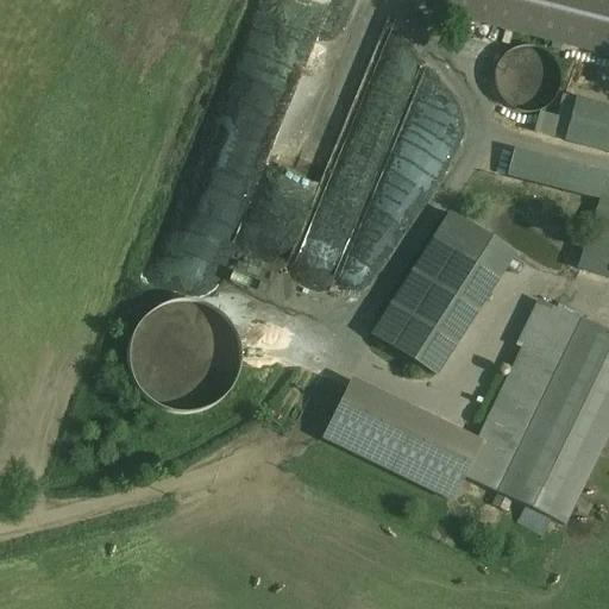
[(608,0),(451,0),(447,13),(512,30),(608,54),(608,0)]
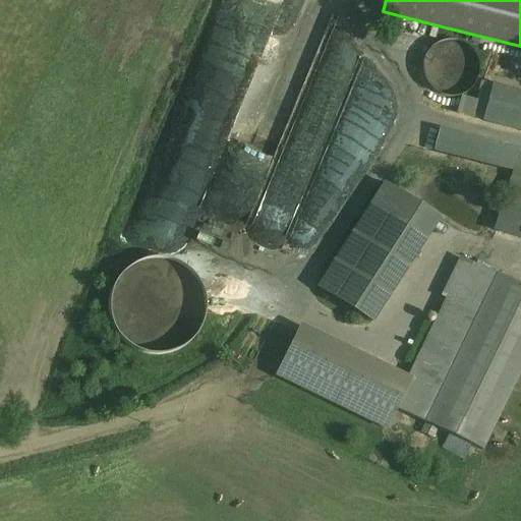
[(476,78),(478,68),(476,57),(470,49),(461,43),(450,41),(440,43),(430,49),(424,58),(422,68),(424,79),(430,89),(441,95),(451,96),(462,94),(471,88),(476,78)]
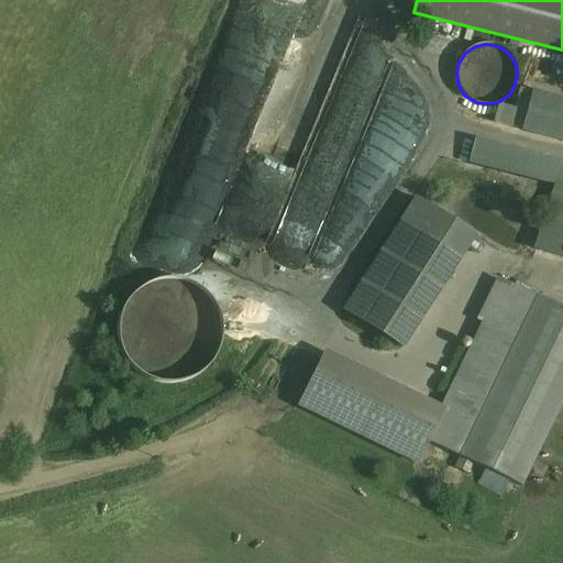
[(562,142),(562,102),(533,94),(521,131),(562,144),(562,142)]
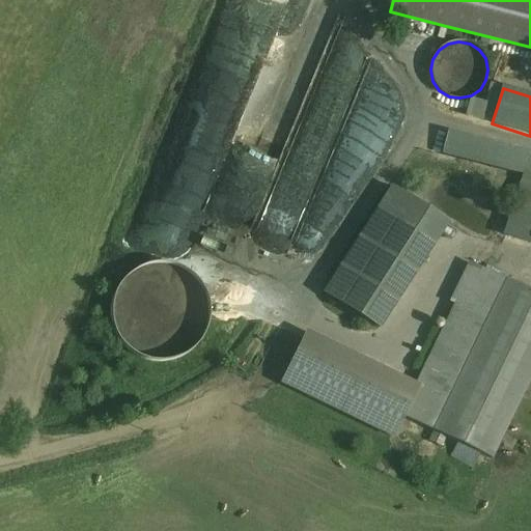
[(530,157),(529,157),(503,234),(530,243),(530,157)]
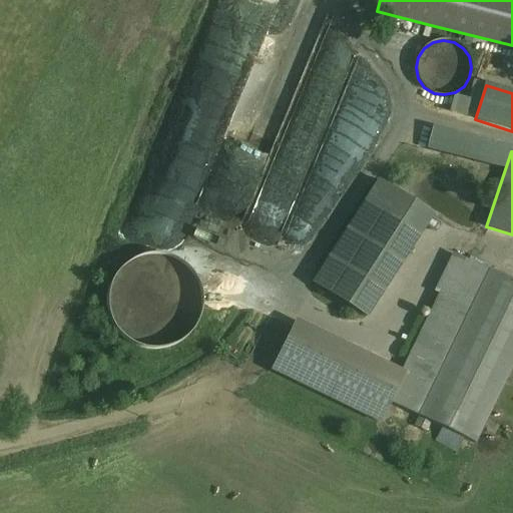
[(378,180),(339,240),(394,277),(433,216),(378,180)]
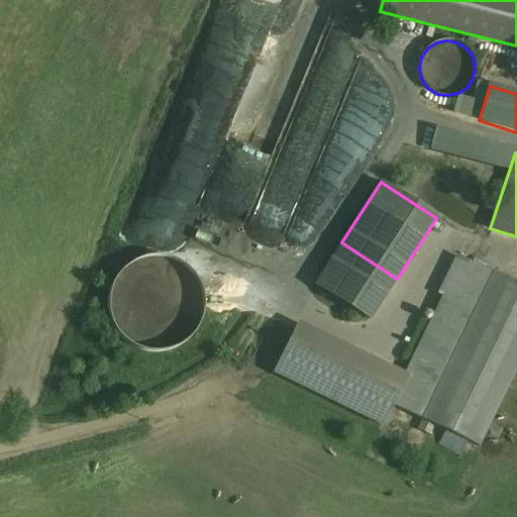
[(397,279),(341,242),(314,284),(370,320),(397,279)]
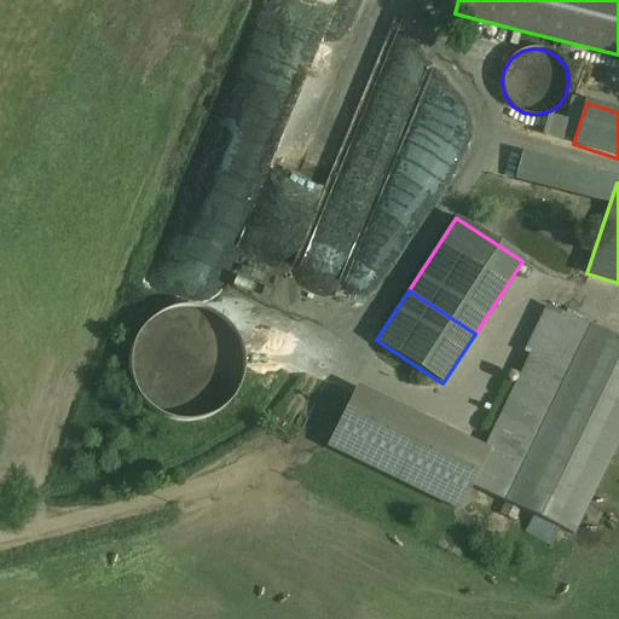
[(484,458),(470,485),(572,534),(618,438),(618,341),(549,308),(527,352),(533,354),(484,458)]
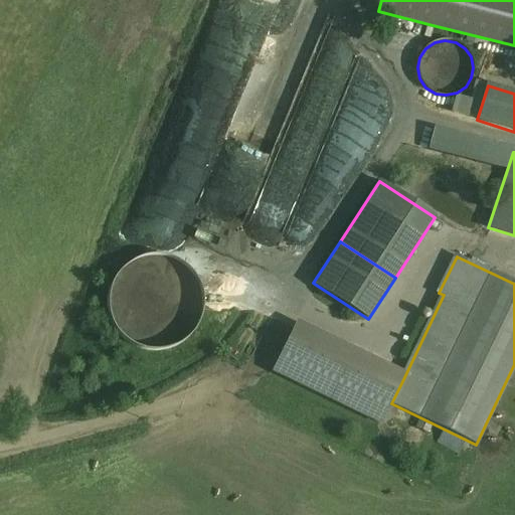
[(121,346),(199,345),(198,260),(120,260),(121,346)]
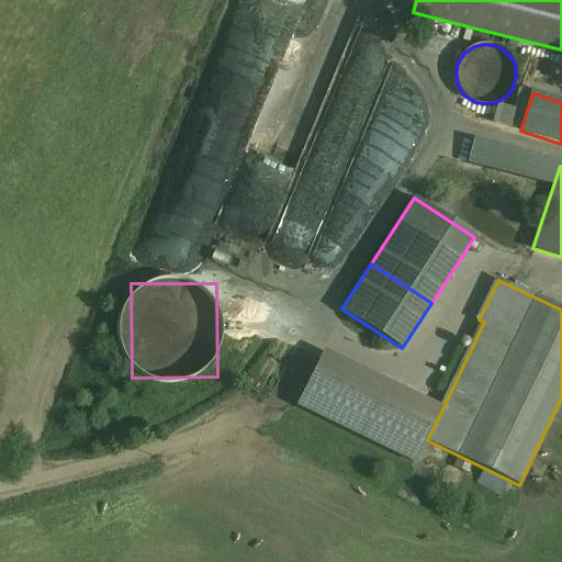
[(319,360),(298,405),(417,462),(427,440),(439,416),(319,360)]
